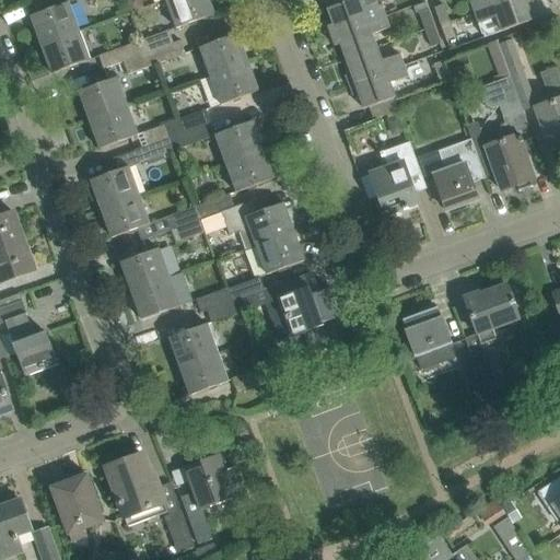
[(214,15),(208,0),(166,0),(165,0),(176,30),(214,15)]
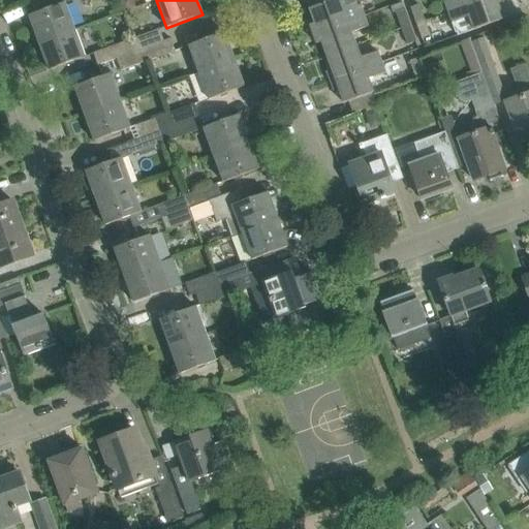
[(359,0),(332,0),(333,0),(309,9),(315,24),(310,25),(313,35),(365,16),(359,0)]
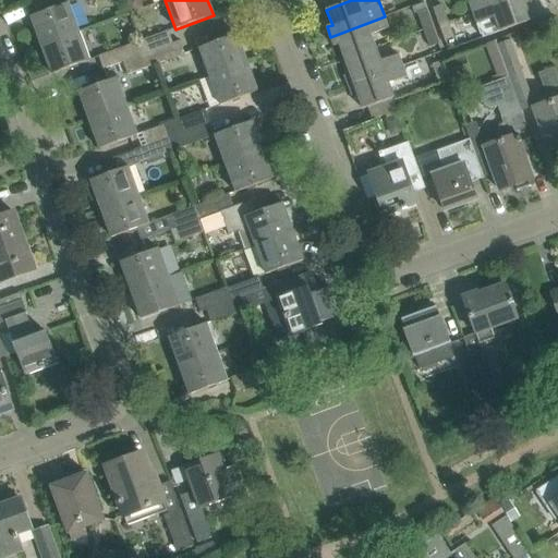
[(474,0),(468,2),(472,14),(509,0),(474,0)]
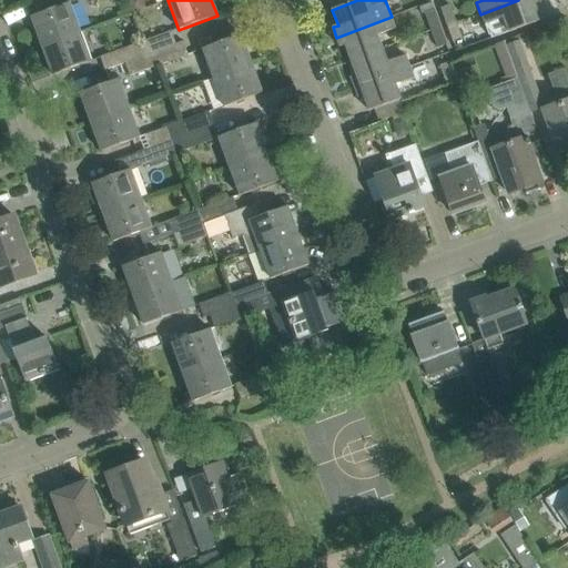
[(538,0),(518,0),(480,14),(485,26),(504,19),(509,32),(540,21),(535,6),(540,3),(538,0)]
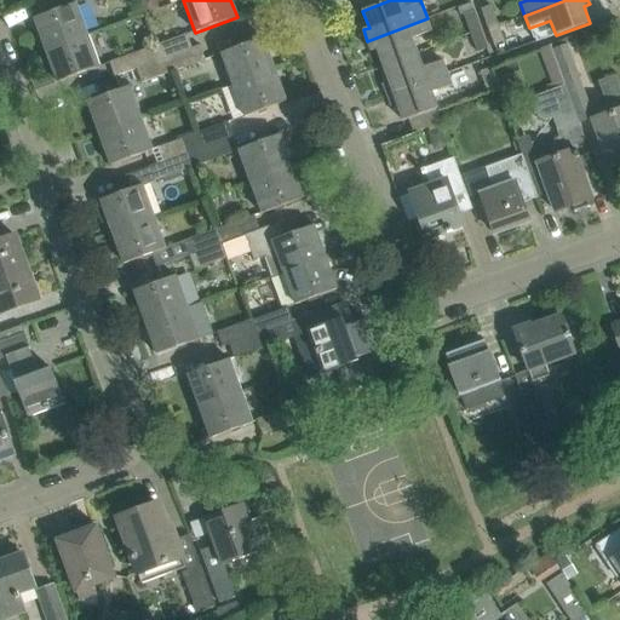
[(34,19),(46,51),(89,35),(78,4),(34,19)]
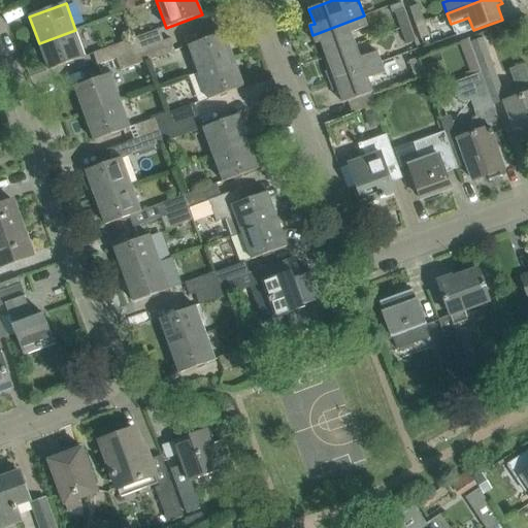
[(408,8),(415,25),(423,22),(417,6),(408,8)]
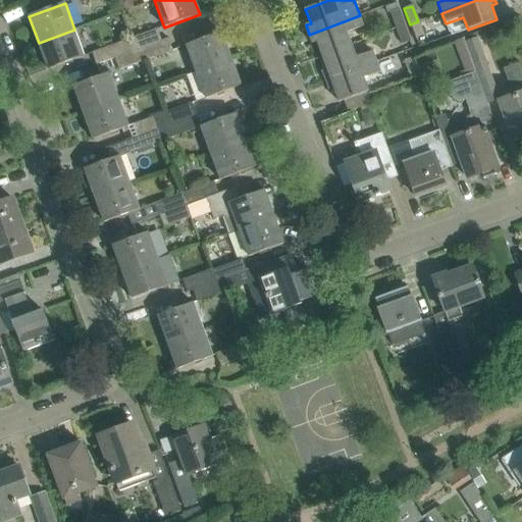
[(396,29),(404,25),(399,10),(389,13),(396,29)]
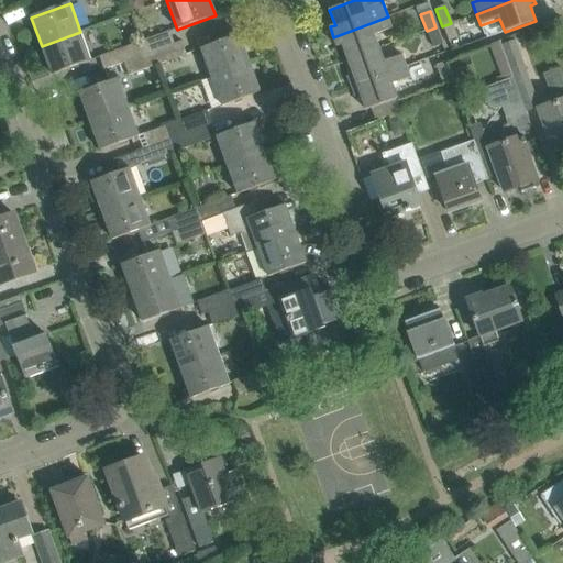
[(388,17),(333,37),(337,47),(342,45),(348,59),(379,48),(374,34),(393,28),(388,17)]
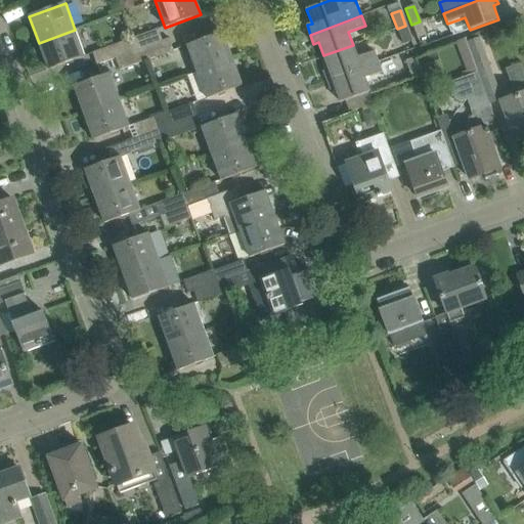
[(418,41),(419,41),(425,38),(420,22),(411,25),(418,41)]
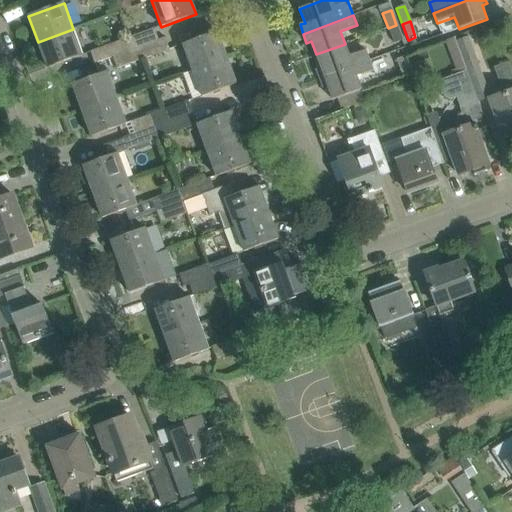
[(402,41),(396,25),(388,28),(394,44),(402,41)]
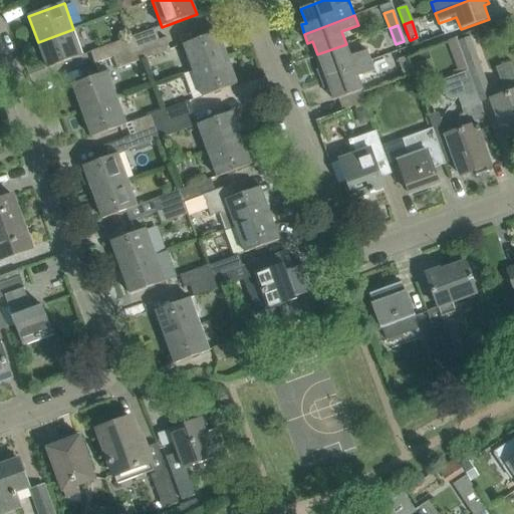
[(83,55),(73,29),(38,42),(47,68),(83,55)]
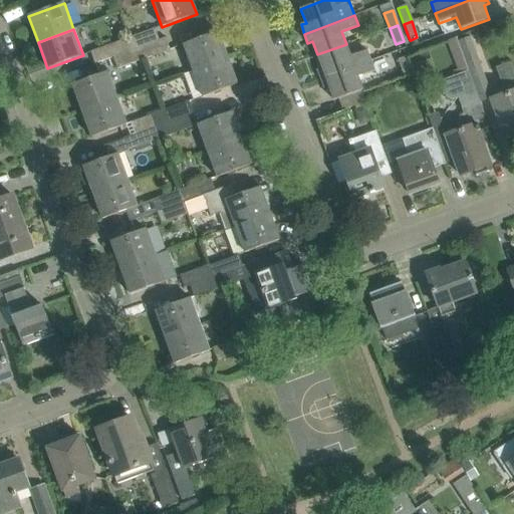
[(156,29),(129,38),(133,50),(140,47),(160,40),(156,29)]
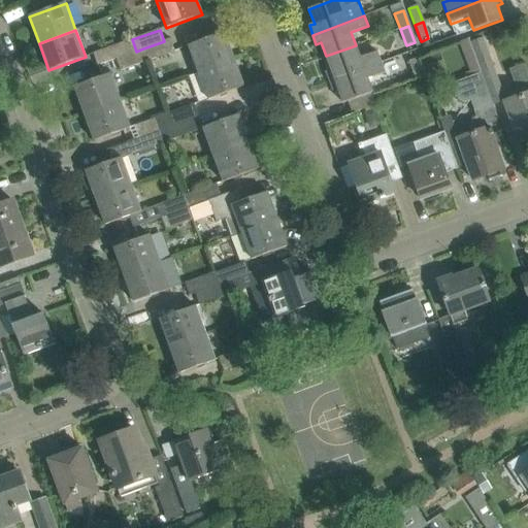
[(189,45),(199,72),(234,60),(224,32),(189,45)]
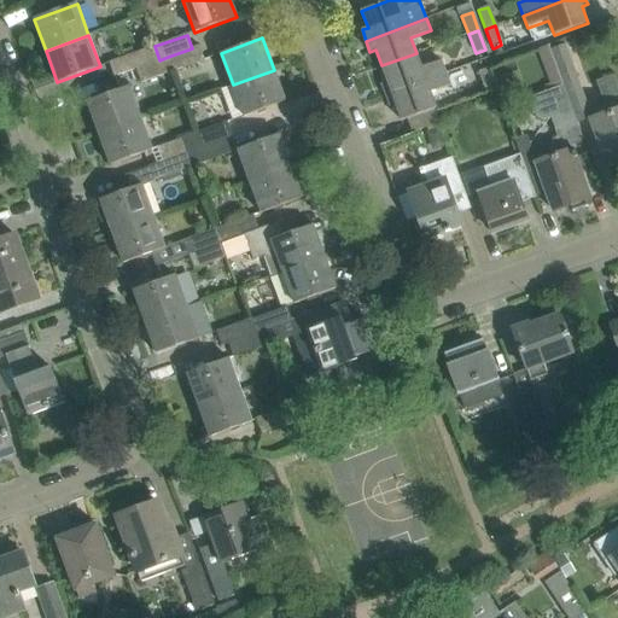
[(114,60),(118,75),(159,60),(155,46),(114,60)]
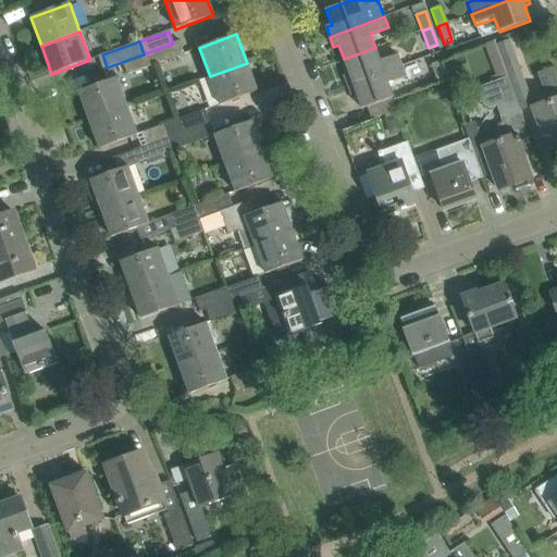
[(180,41),(173,44),(151,51),(157,64),(184,53),(180,41)]
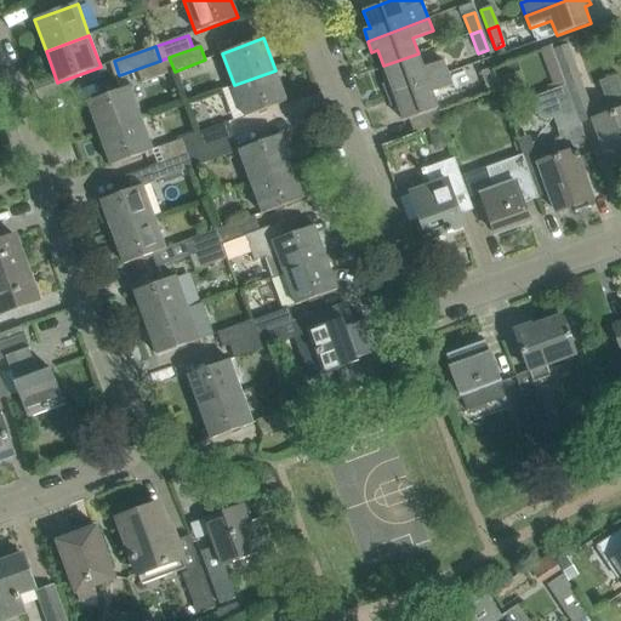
[(554,52),(580,121),(593,117),(568,47),(554,52)]
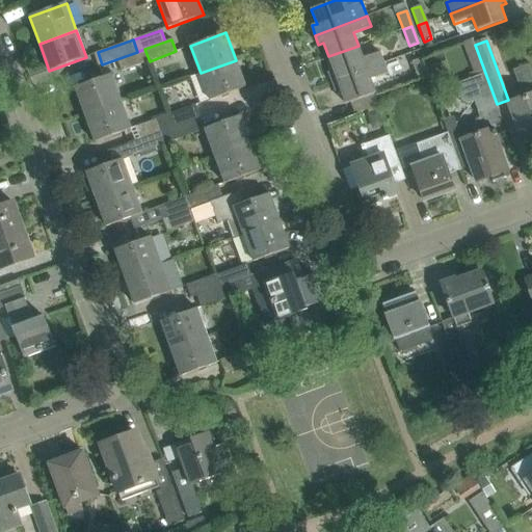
[(504,173),(507,170),(491,126),(496,125),(497,121),(501,120),(502,122),(496,104),(497,104),(475,45),(474,46),(484,74),(455,84),(460,101),(467,103),(473,101),(479,118),(474,120),(472,126),(475,135),(460,140),(455,125),(446,129),(447,132),(458,162),(461,170),(471,166),(476,182),(490,177),(493,183),(506,178),(504,173)]
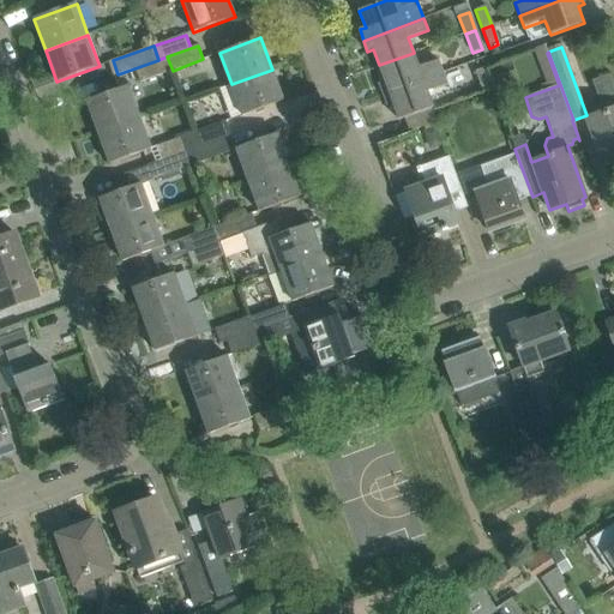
[(419,67),(414,53),(379,65),(385,82),(379,84),(383,95),(444,73),(439,60),(419,67)]
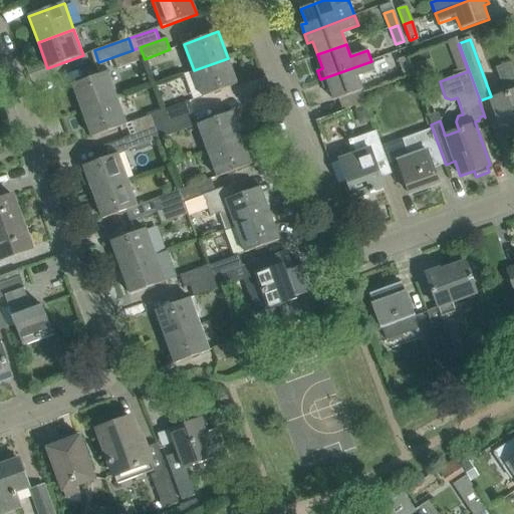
[(140,47),(133,50),(98,62),(99,64),(117,58),(121,68),(145,59),(140,47)]
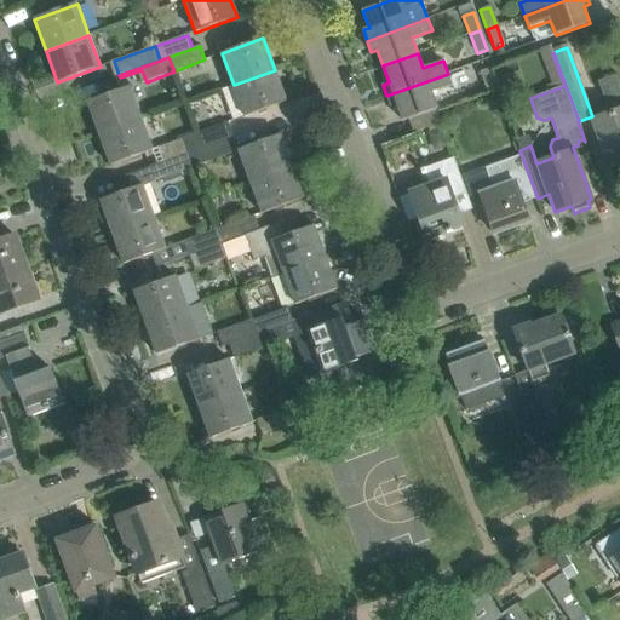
[(488,69),(478,73),(486,92),(495,89),(488,69)]
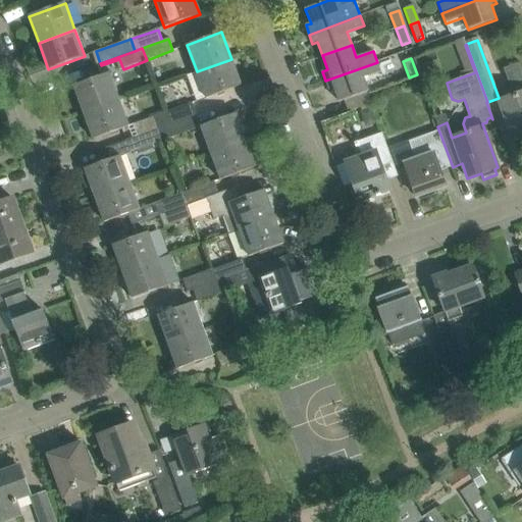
[(242,86),(231,59),(197,71),(206,99),(242,86)]
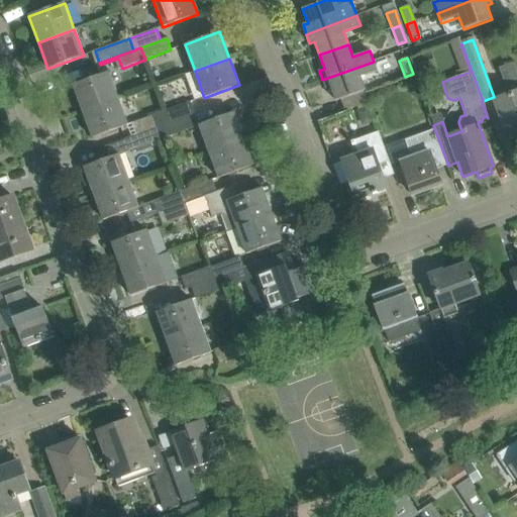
[(340,100),(364,91),(365,91),(360,78),(377,72),(374,62),(322,80),(326,89),(331,87),(336,101),(340,100)]
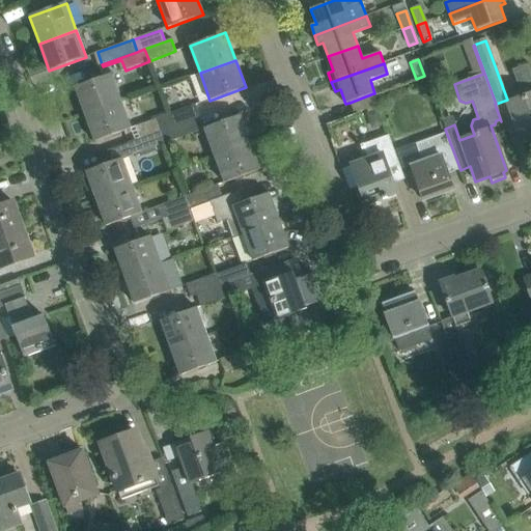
[(530,70),(529,63),(511,70),(522,99),(508,104),(523,144),(527,143),(527,141),(530,139),(530,70)]
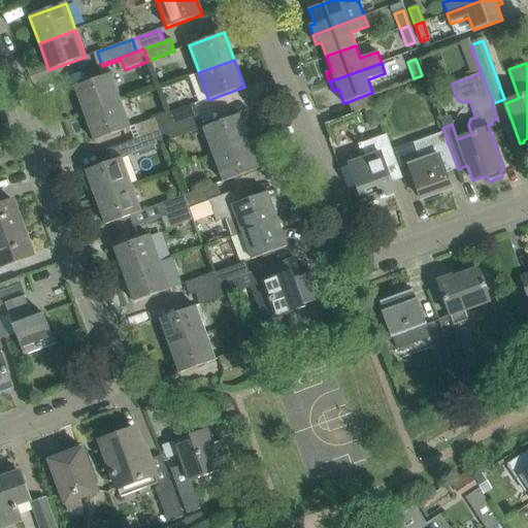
[(74,87),(85,114),(121,101),(111,73),(74,87)]
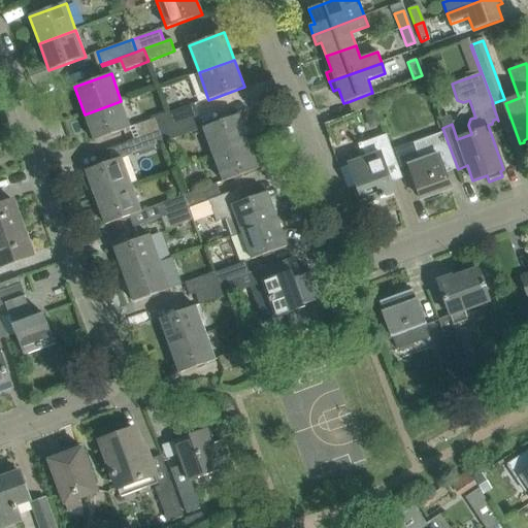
[(371,93),(348,102),(352,113),(375,104),(371,93)]
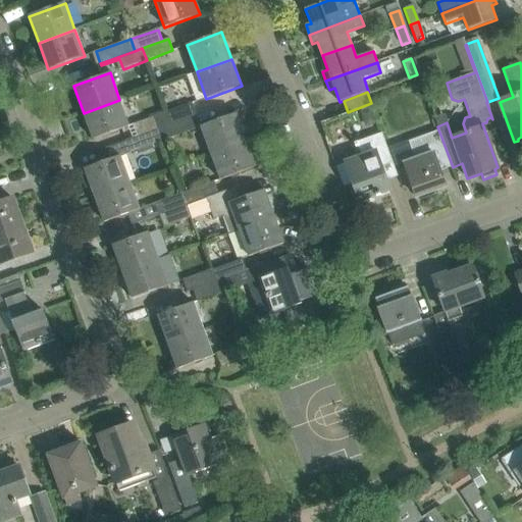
[(129,126),(119,100),(84,113),(94,140),(129,126)]
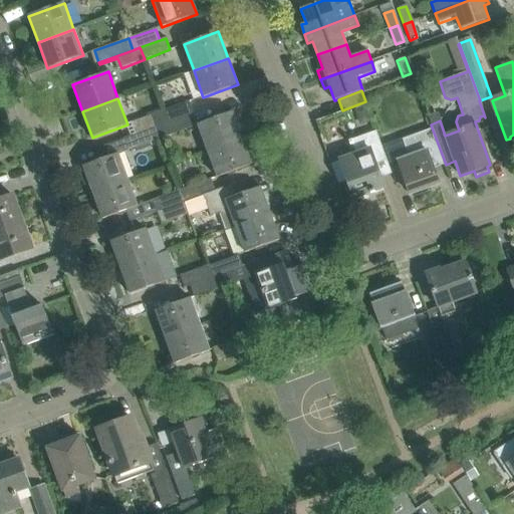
[(163,108),(167,122),(188,115),(188,114),(193,112),(188,99),(163,108)]
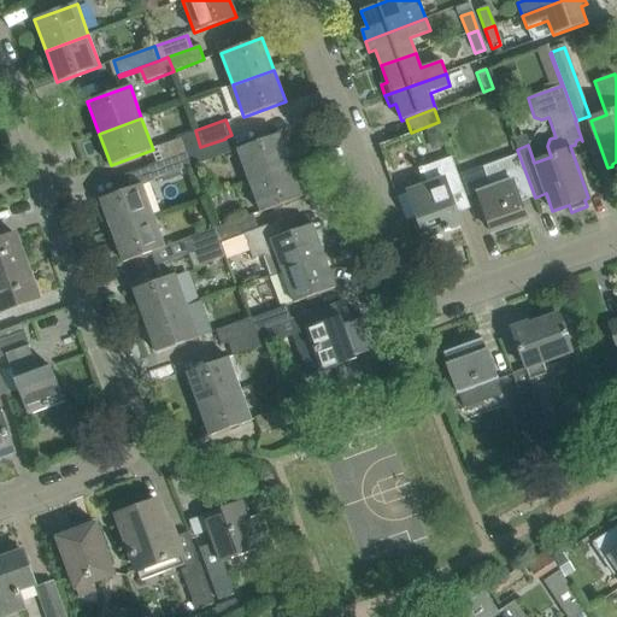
[(187,152),(200,147),(195,130),(156,145),(162,162),(187,152)]
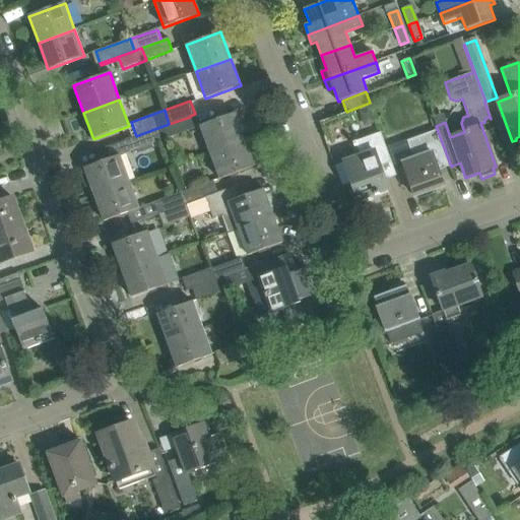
[(370,110),(361,113),(365,124),(369,126),(375,124),(370,110)]
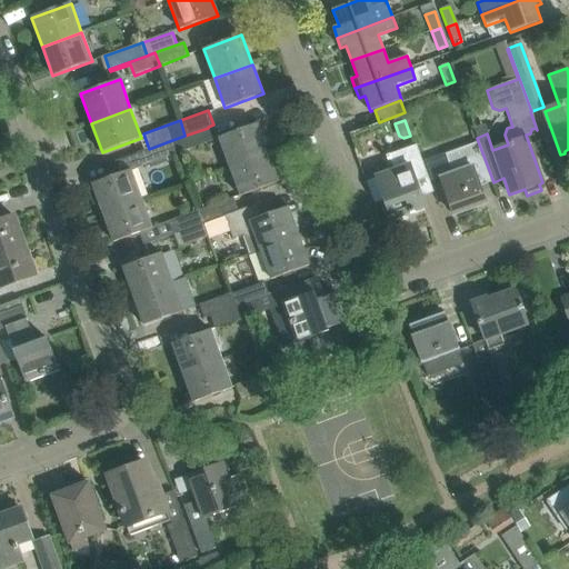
[(219,138),(230,167),(268,153),(257,123),(219,138)]
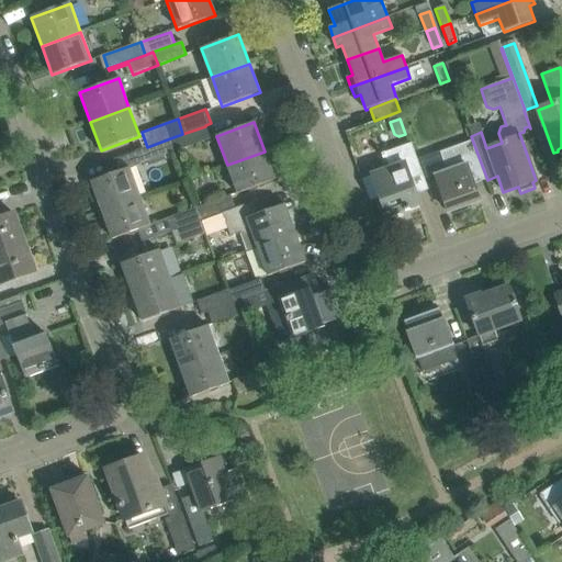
[(170,138),(175,152),(210,138),(205,126),(182,134),(170,138)]
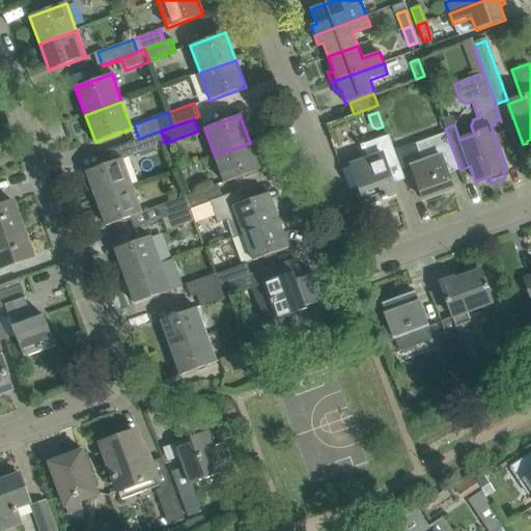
[(96,199),(132,186),(122,159),(165,143),(161,131),(139,139),(106,151),(110,163),(80,174),(87,192),(92,190),(96,199)]
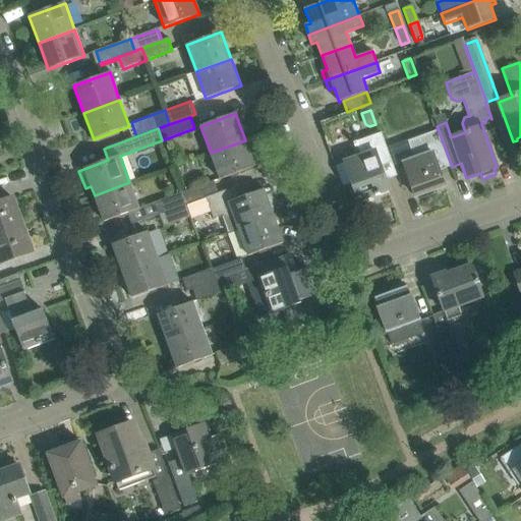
[(404,163),(416,196),(445,186),(436,163),(449,159),(438,129),(408,140),(414,159),(404,163)]
